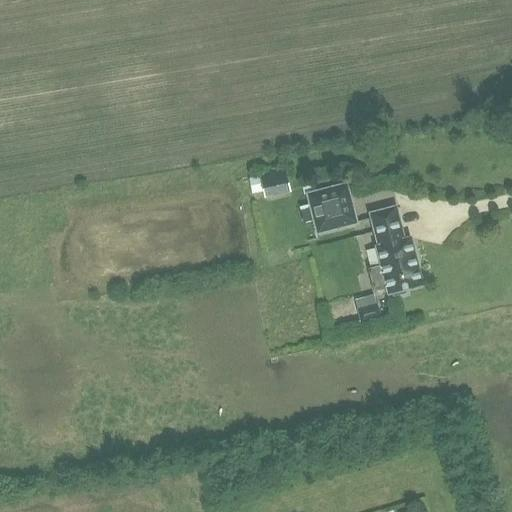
[(259,174),(259,177),(264,198),(290,192),(285,168),(259,174)]
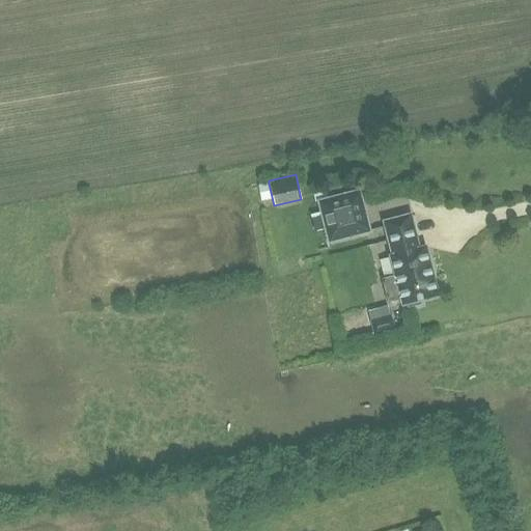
[(273,198),(269,184),(258,186),(262,201),(273,198)]
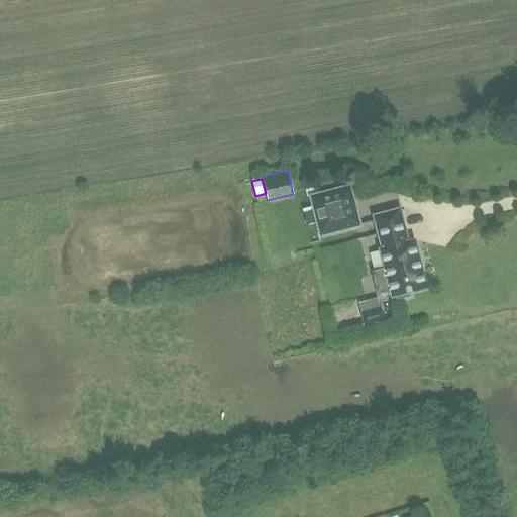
[(349,186),(318,194),(310,196),(313,207),(302,209),(306,225),(317,223),(320,235),(359,225),(349,186)]
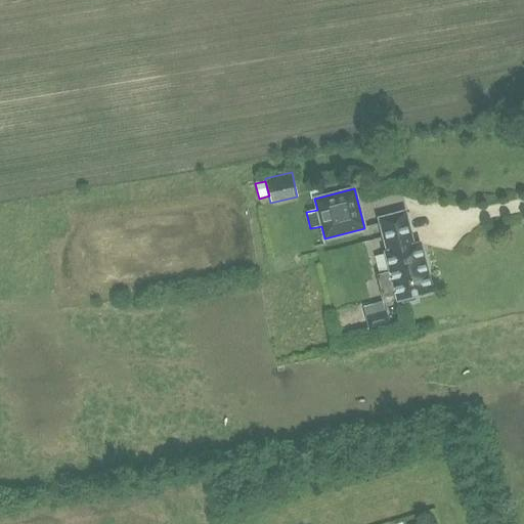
[(314,199),(322,197),(320,188),(308,191),(311,200),(314,199)]
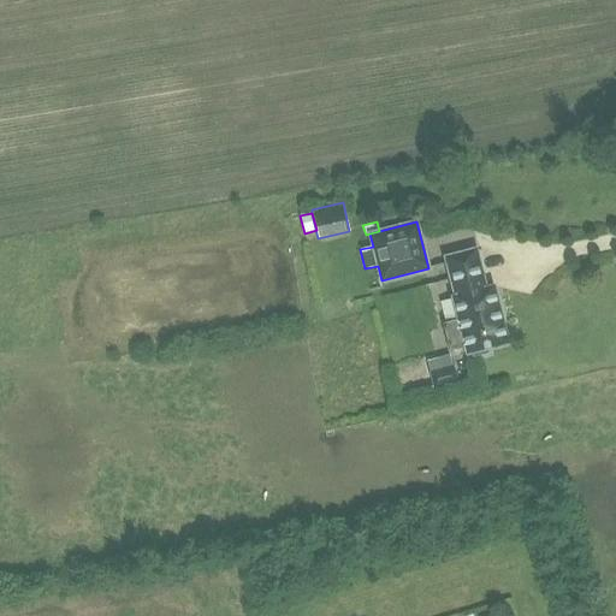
[(483,290),(480,282),(484,280),(475,250),(446,258),(456,297),(454,297),(458,319),(443,324),(450,351),(467,348),(468,354),(472,353),(473,357),(489,353),(487,348),(508,343),(493,288),(483,290)]
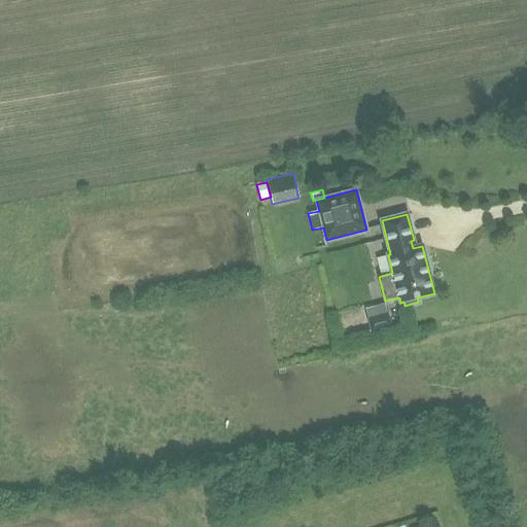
[(371,332),(392,327),(388,312),(367,317),(371,332)]
